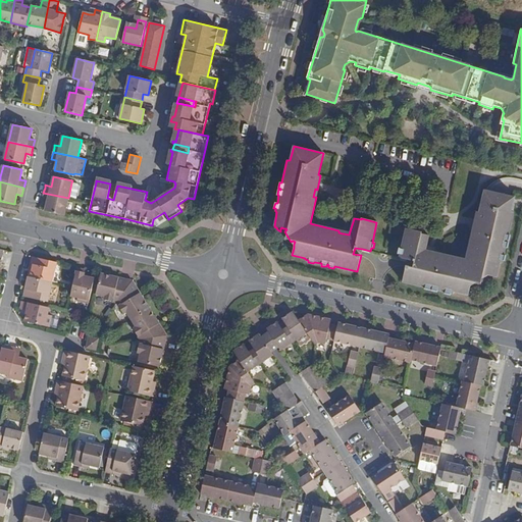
[(77,184),(71,183),(68,198),(75,200),(79,187),(77,184)]
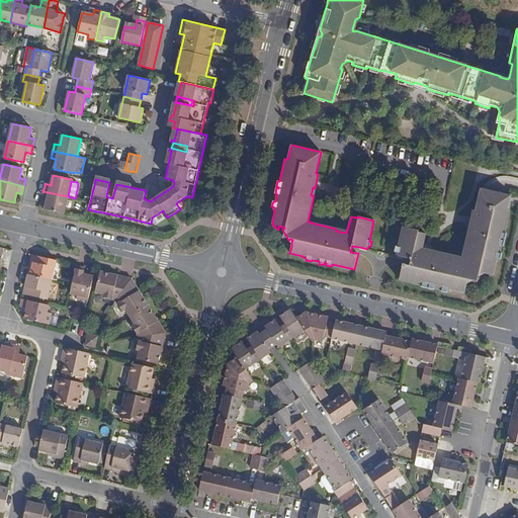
[(110,181),(109,182),(106,196),(112,198),(116,184),(116,182),(110,181)]
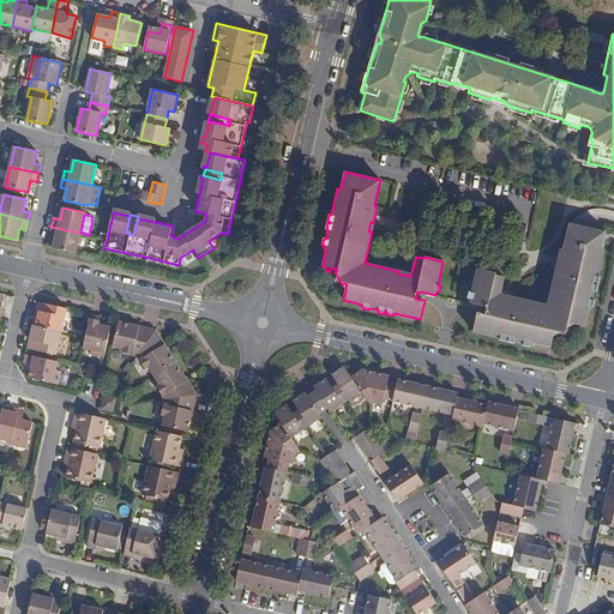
[(55,236),(53,248),(76,253),(80,233),(50,227),(50,232),(49,235),(55,236)]
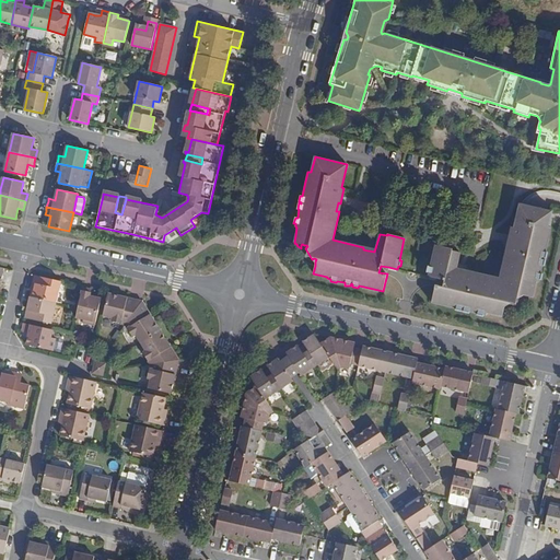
[(443,287),(435,284),(432,302),(455,307),(456,311),(461,311),(463,308),(464,310),(464,312),(468,313),(469,311),(477,312),(477,315),(482,316),(483,314),(487,315),(487,313),(502,316),(504,308),(505,306),(505,303),(508,304),(518,298),(518,294),(520,293),(522,295),(525,295),(524,300),(527,300),(529,296),(533,298),(536,282),(538,281),(539,279),(540,279),(541,275),(540,273),(541,265),(544,266),(545,260),(543,259),(544,258),(546,258),(547,253),(545,252),(550,228),(547,225),(550,211),(535,207),(534,210),(520,207),(514,228),(511,226),(508,242),(510,243),(509,249),(506,249),(500,278),(456,268),(459,253),(452,251),(452,248),(435,245),(433,256),(430,266),(428,266),(427,272),(429,272),(429,277),(436,279),(444,280),(443,287)]
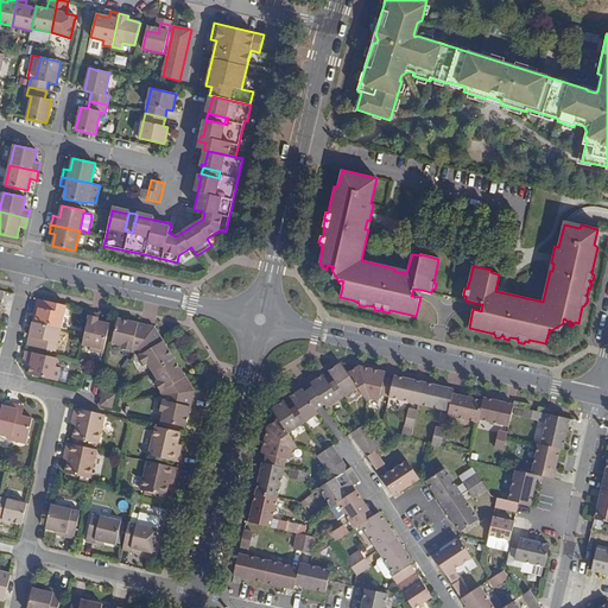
[(61,329),(65,305),(38,299),(36,308),(39,309),(37,315),(35,314),(33,322),(61,329)]
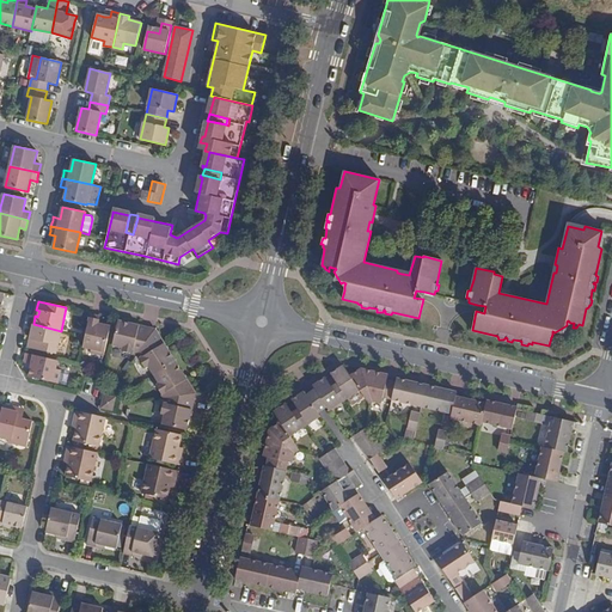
[(99,317),(91,314),(85,336),(83,348),(91,349),(90,352),(104,355),(110,326),(103,325),(97,323),(99,317)]
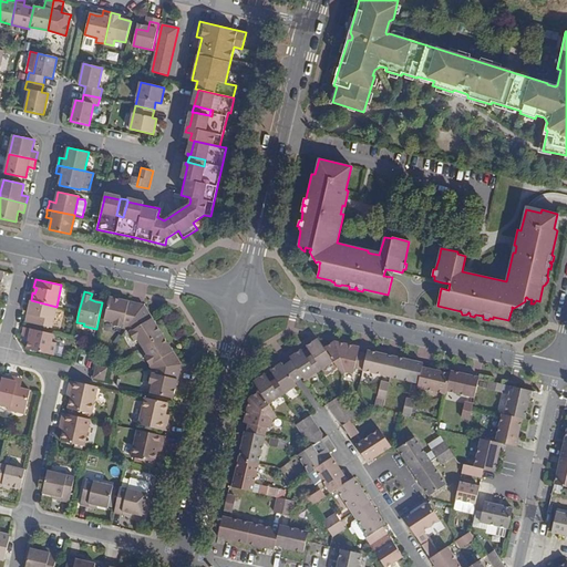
[(109,303),(104,320),(113,321),(112,326),(126,329),(133,320),(137,303),(127,301),(123,300),(110,297),(109,303)]
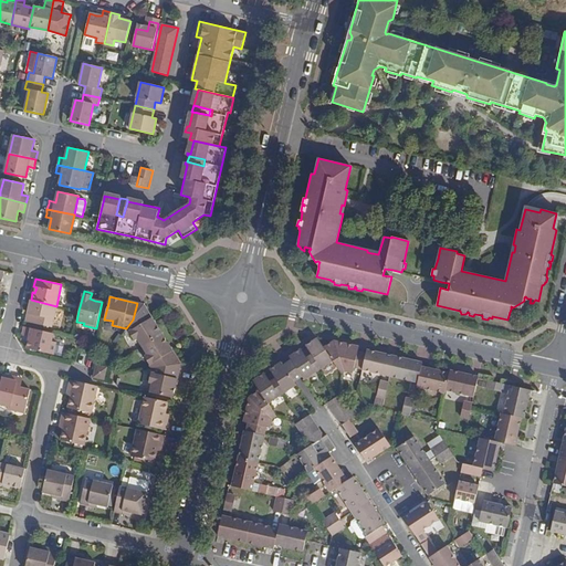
[(56,306),(31,300),(29,310),(25,322),(52,327),(56,306)]
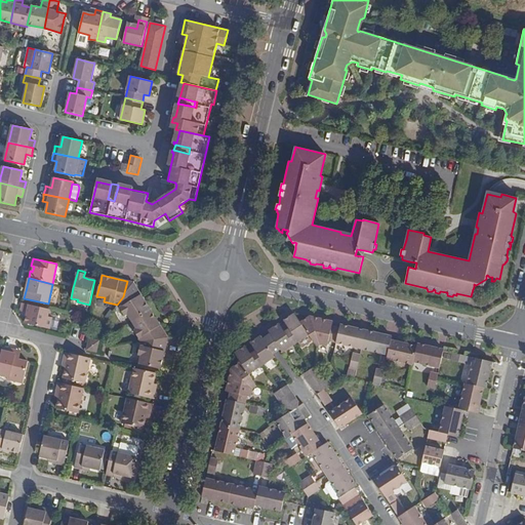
[(127,315),(131,322),(151,310),(144,298),(142,295),(133,282),(127,281),(123,296),(117,305),(124,316),(127,315)]
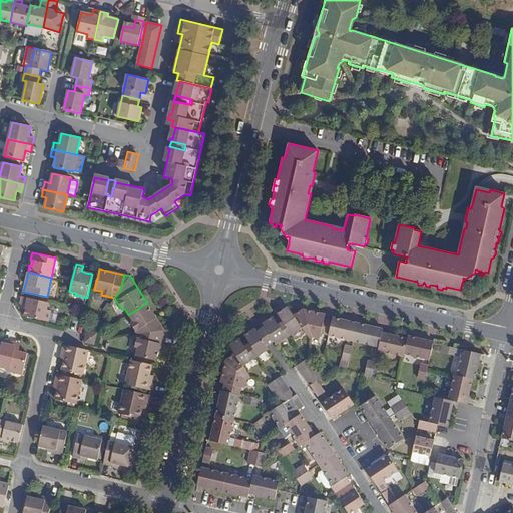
[(48,302),(22,296),(21,301),(20,305),(26,307),(24,316),(48,322),(50,311),(46,310),(48,302)]
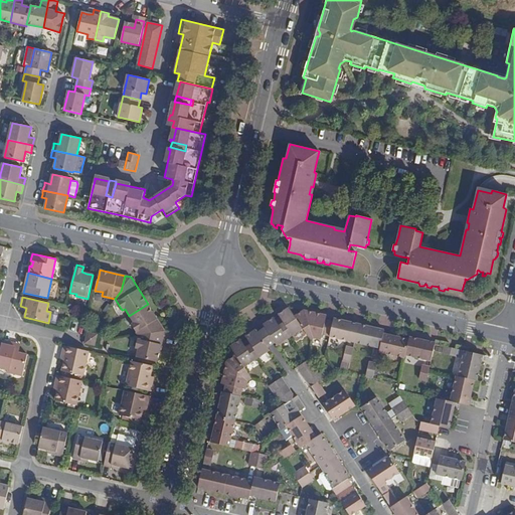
[(148,334),(163,337),(164,331),(156,318),(154,315),(148,304),(129,316),(134,323),(132,324),(138,335),(148,334)]
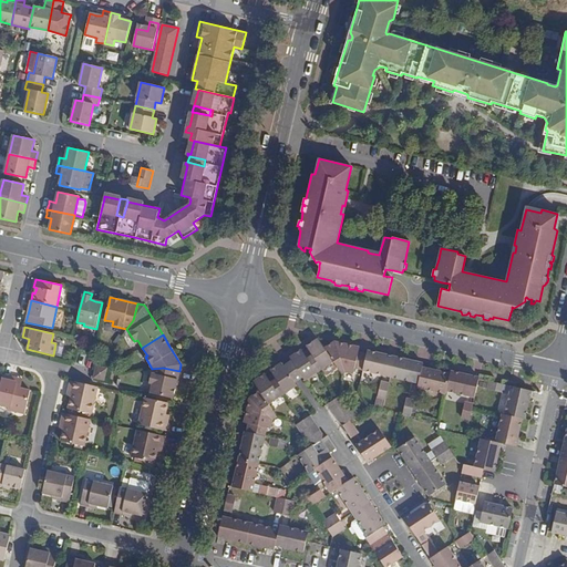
[(333,361),(325,348),(318,339),(307,347),(309,349),(312,354),(310,357),(319,371),(333,361)]
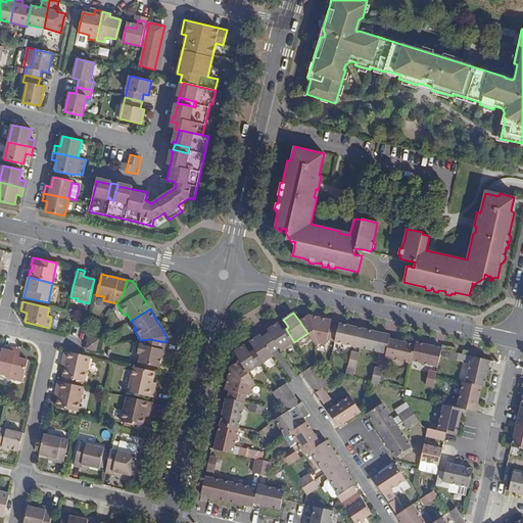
[(317,333),(320,318),(307,315),(299,321),(307,333),(310,337),(317,333)]
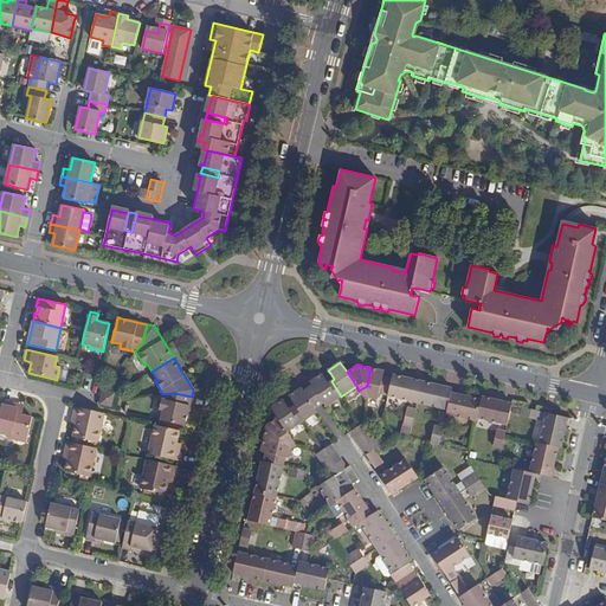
[(380,393),(388,395),(392,379),(382,376),(385,371),(371,368),(367,386),(359,391),(365,400),(369,398),(376,400),(380,393)]
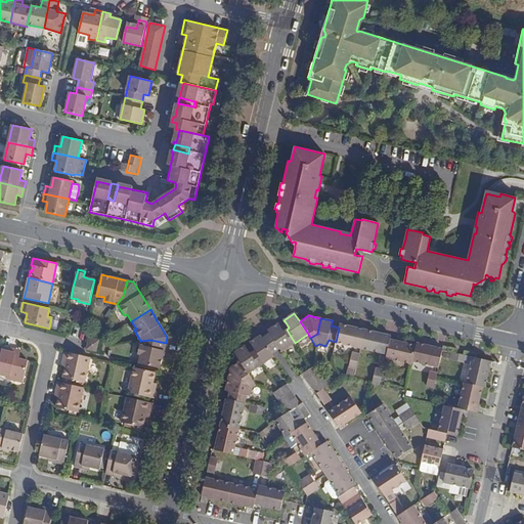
[(295,343),(287,330),(284,331),(280,326),(278,323),(268,331),(270,334),(274,341),(271,343),(272,345),(269,348),(272,353),(279,348),(282,351),(295,343)]
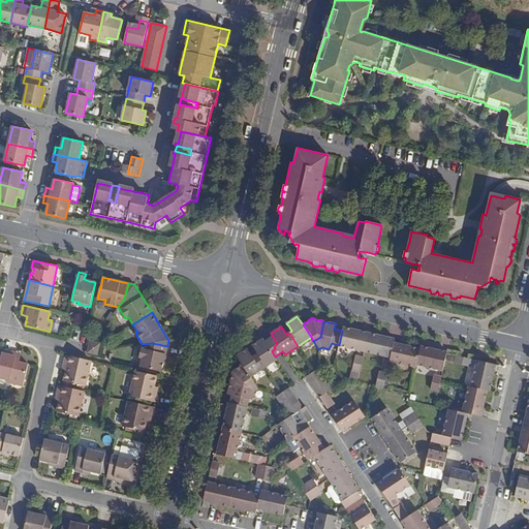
[(339,345),(365,351),(369,333),(343,327),(342,331),(339,345)]
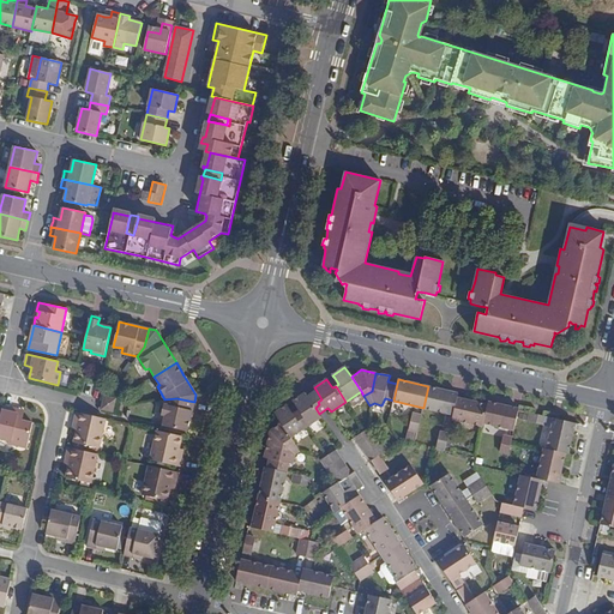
[(428,386),(423,408),(453,415),(457,397),(458,393),(428,386)]
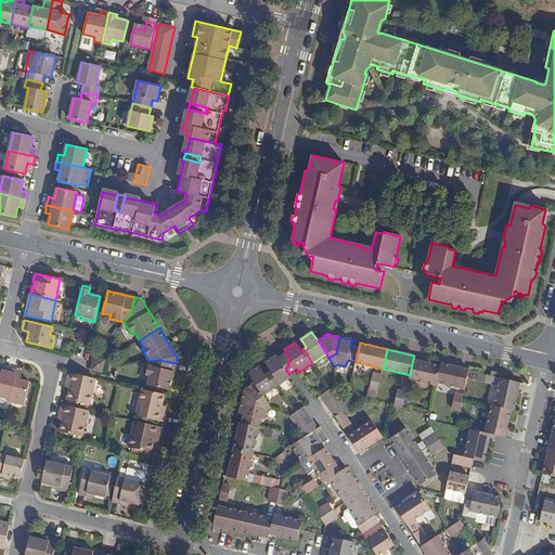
[(291,378),(288,374),(285,369),(288,365),(287,363),(291,361),(286,353),(279,358),(276,356),(265,362),(267,366),(270,371),(268,373),(276,387),(291,378)]
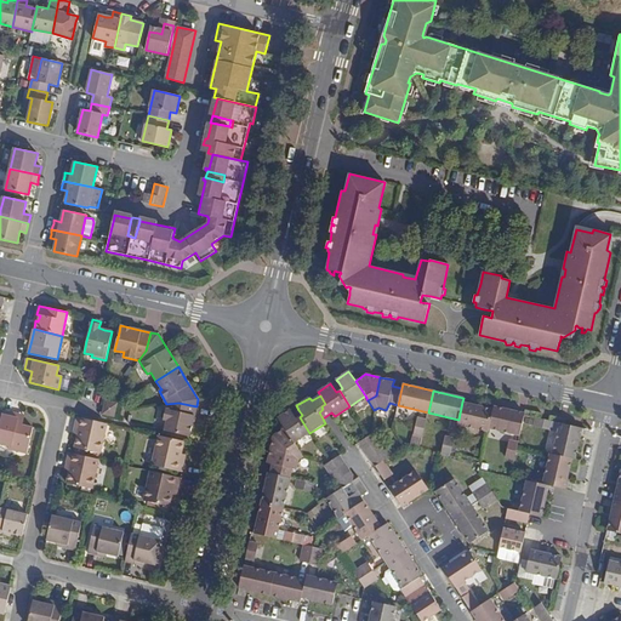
[(106,402),(103,414),(113,416),(117,404),(106,402)]
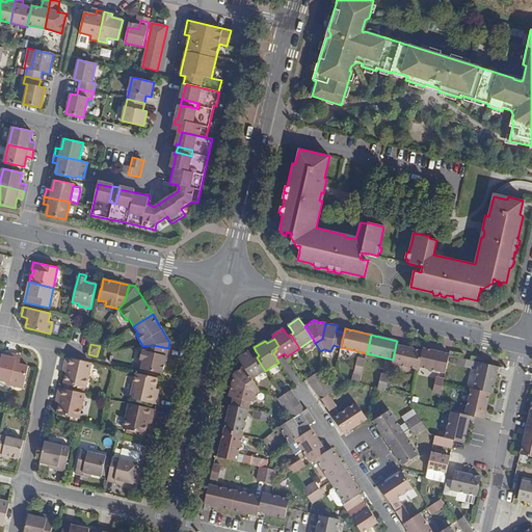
[(396,344),(393,360),(392,365),(418,370),(419,367),(423,350),(396,344)]
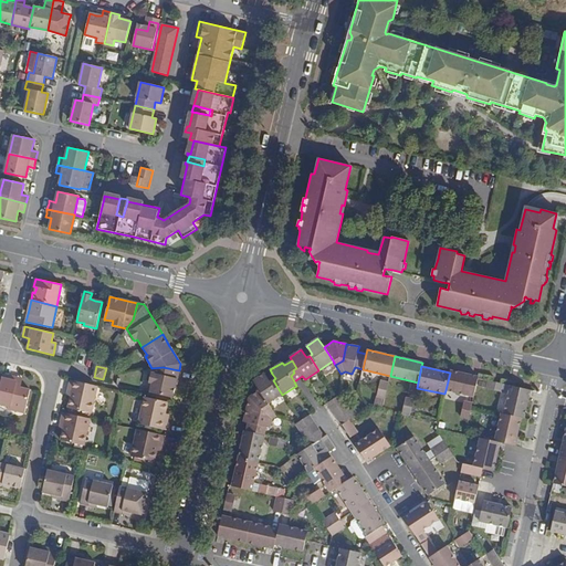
[(152,385),(149,392),(173,398),(176,384),(177,380),(179,370),(163,367),(152,368),(148,383),(152,385)]
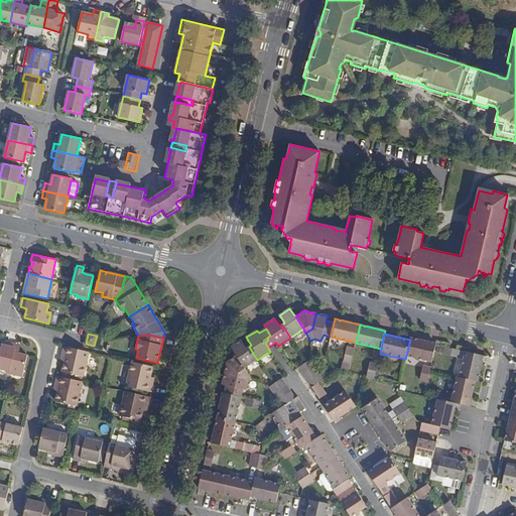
[(410,340),(406,356),(432,362),(435,345),(436,344),(410,338),(410,340)]
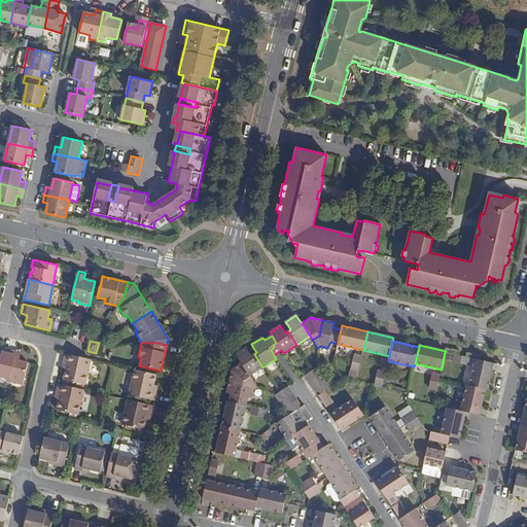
[(262,367),(254,354),(251,355),(248,351),(246,347),(236,355),(242,363),(249,375),(262,367)]
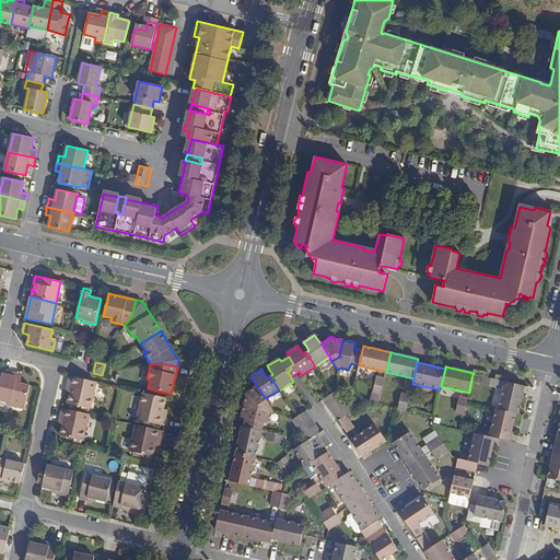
[(16,373),(2,370),(0,380),(0,399),(7,401),(7,405),(24,409),(30,386),(20,383),(14,382),(16,373)]
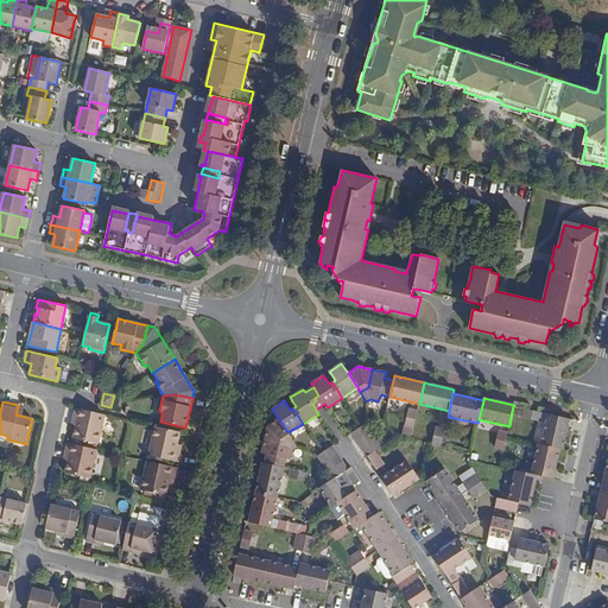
[(76,426),(74,438),(77,439),(95,443),(97,444),(105,415),(96,412),(76,409),(74,417),(76,418),(74,425),(76,426)]
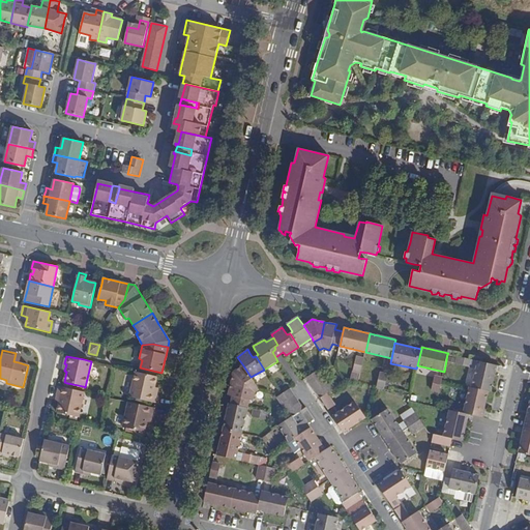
[(469,367),(472,359),(457,356),(455,364),(469,367)]
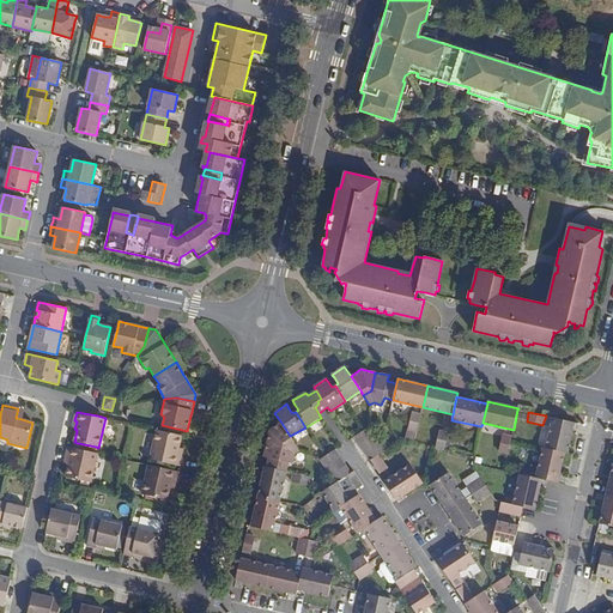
[(417,431),(420,414),(413,413),(408,429),(417,431)]
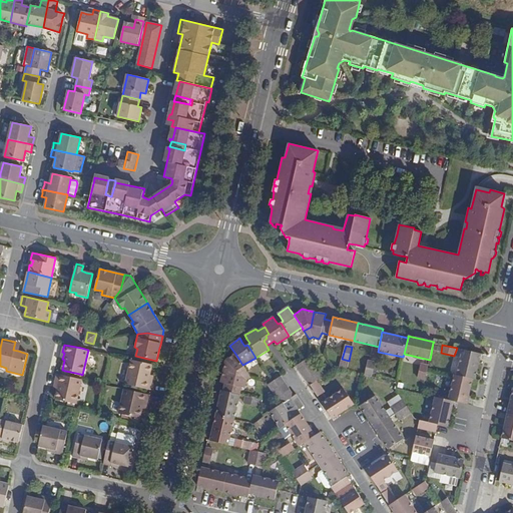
[(478,363),(480,354),(462,350),(456,375),(472,379),(475,379),(478,363)]
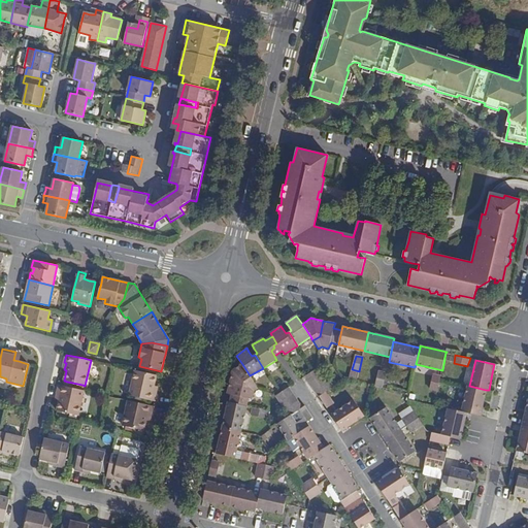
[(253,380),(250,375),(242,364),(233,371),(230,382),(245,385),(253,380)]
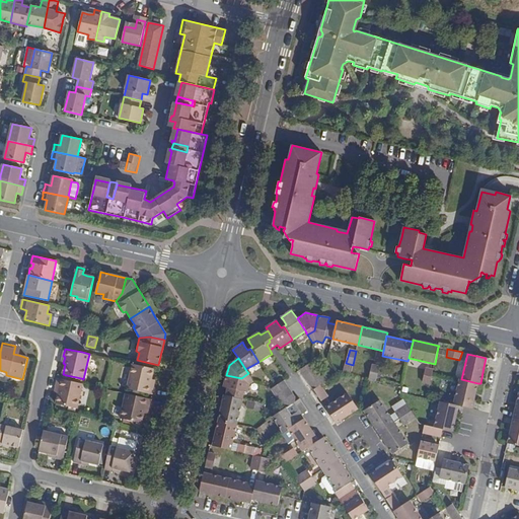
[(316,368),(312,362),(308,364),(300,370),(305,376),(316,368)]
